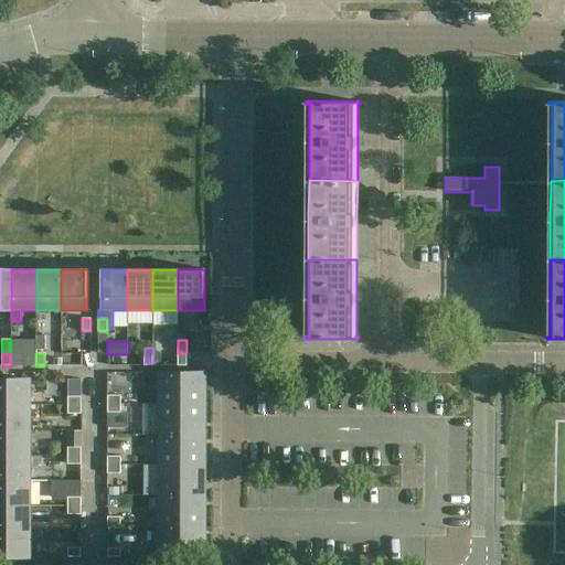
[(187,366),(187,353),(178,353),(178,366),(187,366)]
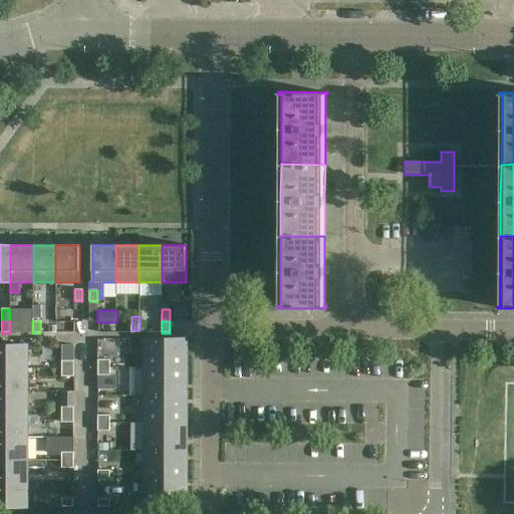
[(122,353),(124,341),(109,339),(107,351),(122,353)]
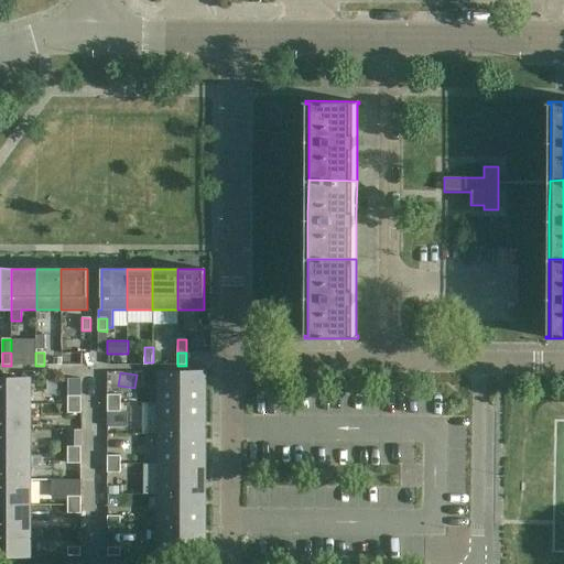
[(159,403),(204,403),(204,372),(159,372),(159,403)]
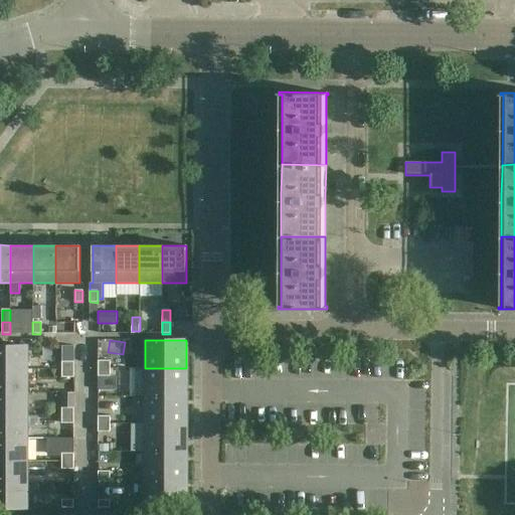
[(0,369),(26,369),(26,346),(0,345),(0,369)]
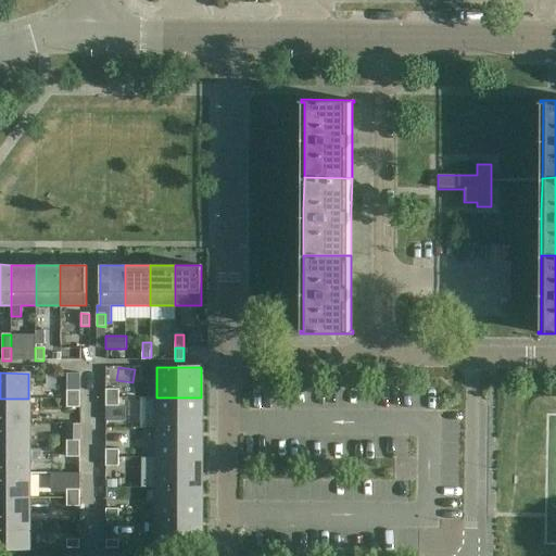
[(66,399),(79,400),(79,391),(66,391),(66,399)]
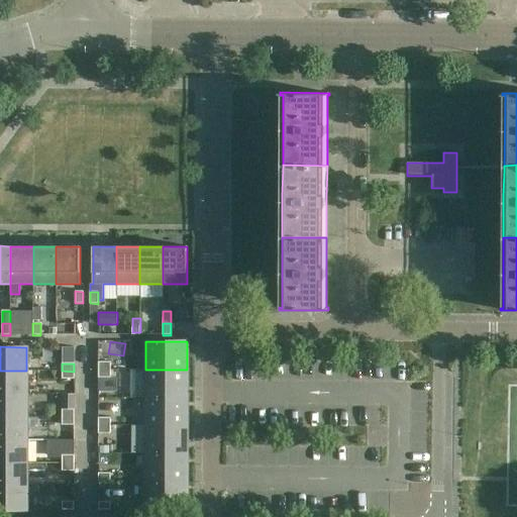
[(187,370),(145,370),(145,398),(187,398),(187,370)]
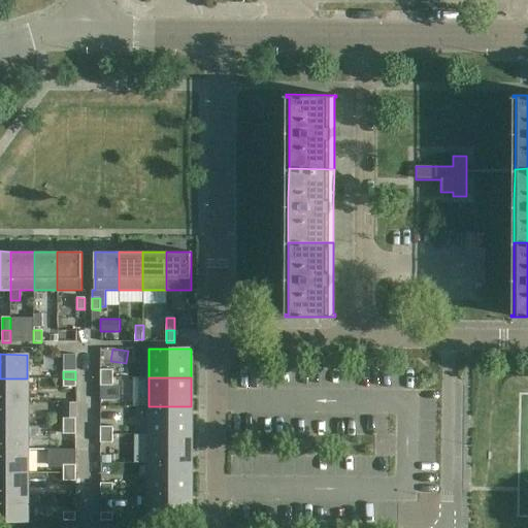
[(27,378),(0,378),(0,402),(27,402),(27,378)]
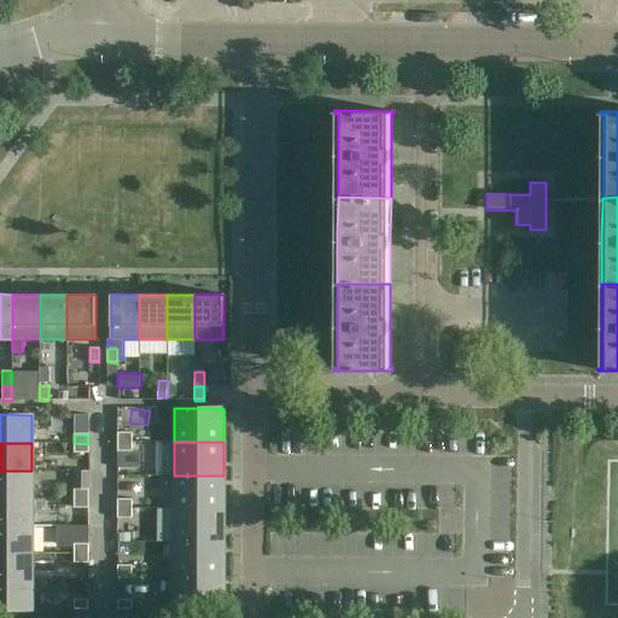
[(144,450),(145,465),(127,466),(127,477),(161,474),(159,449),(144,450)]
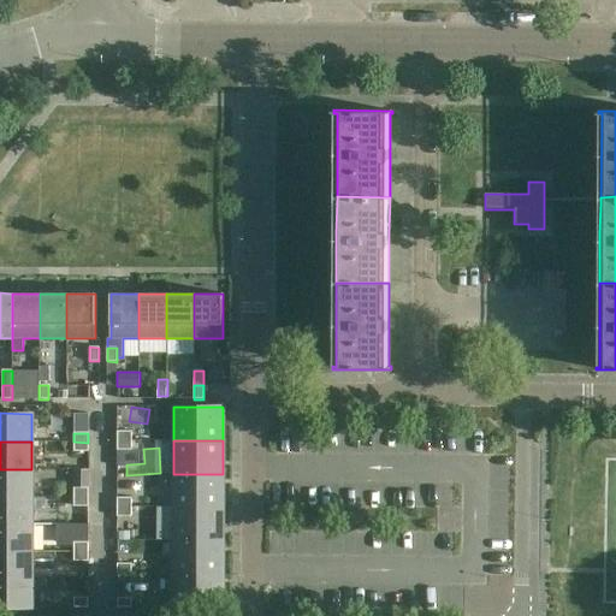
[(31,469),(0,469),(0,496),(31,497),(31,469)]
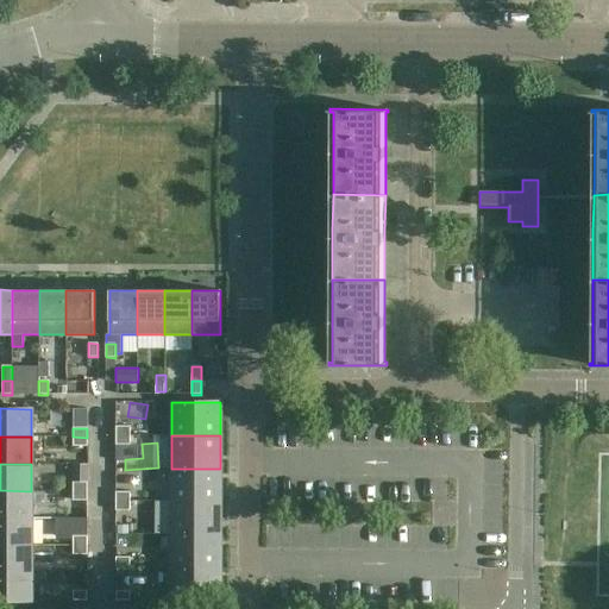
[(220,469),(171,469),(171,502),(220,502),(220,469)]
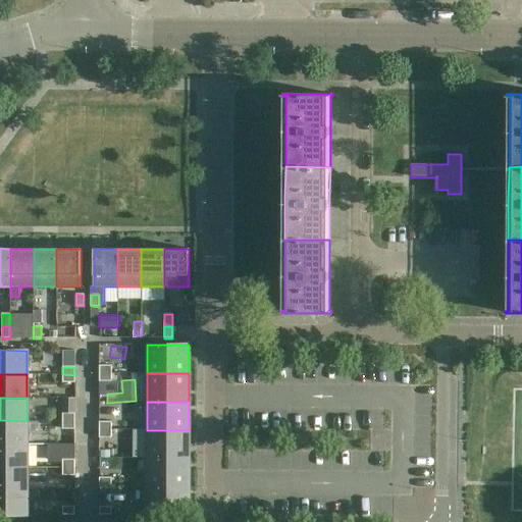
[(27,421),(0,420),(0,444),(27,445),(27,421)]
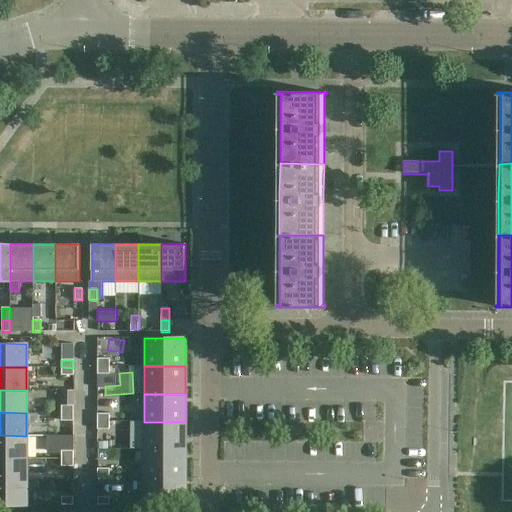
[(185,422),(144,422),(144,449),(185,449),(185,422)]
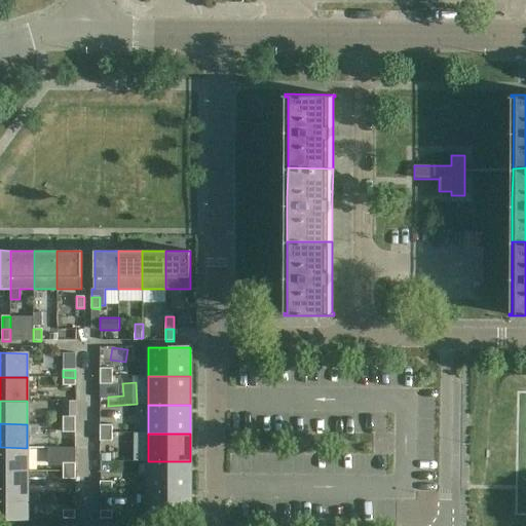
[(0,471),(27,472),(27,448),(0,447),(0,471)]
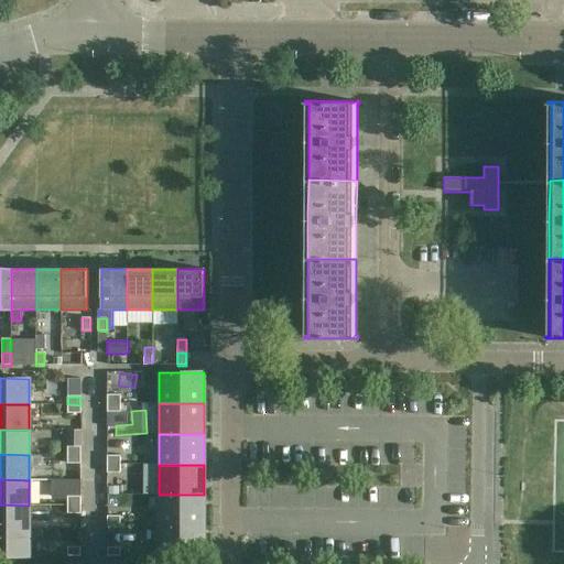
[(67,498),(67,497),(80,497),(80,480),(62,480),(62,495),(65,498),(67,498)]
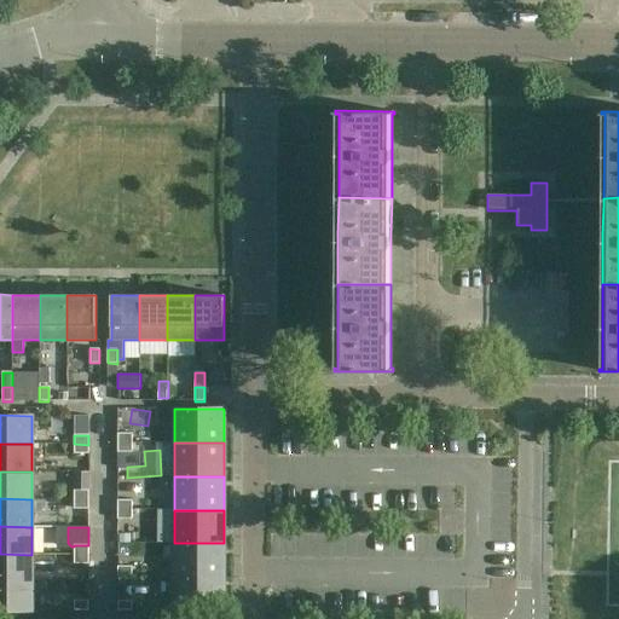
[(224,543),(174,543),(174,577),(224,577),(224,543)]
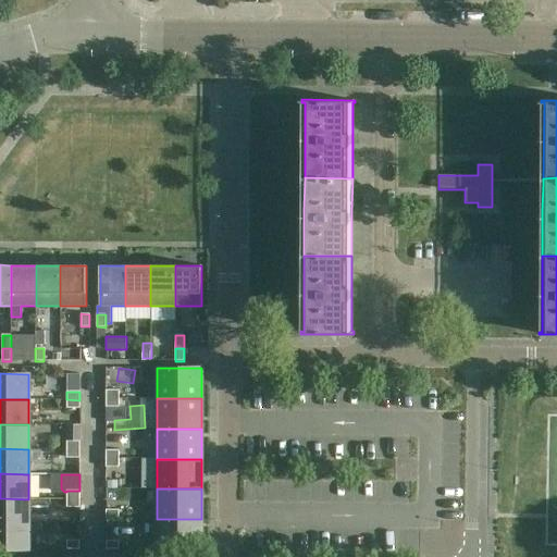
[(66,492),(66,499),(79,499),(79,491),(66,491),(66,492)]
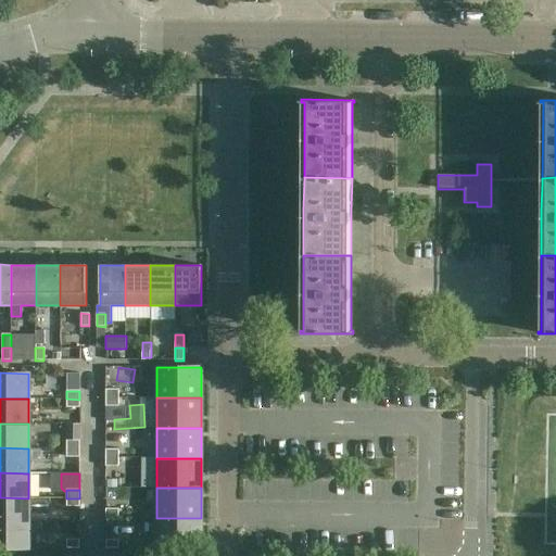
[(28,498),(0,497),(0,522),(28,522),(28,498)]
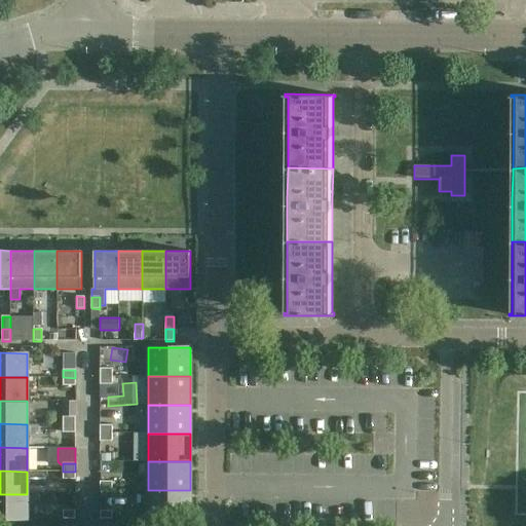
[(75,472),(63,472),(63,480),(75,480),(75,472)]
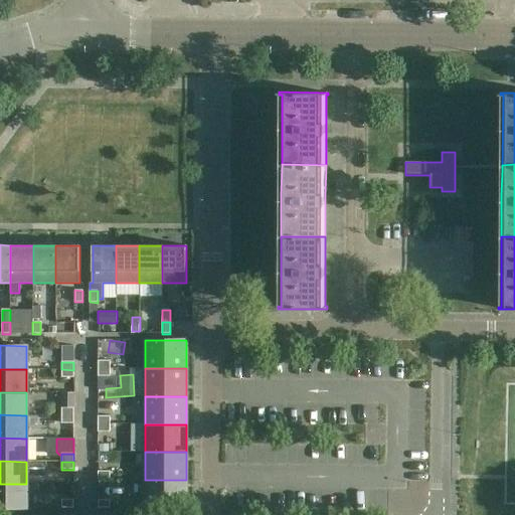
[(110,472),(98,471),(98,479),(110,480),(110,472)]
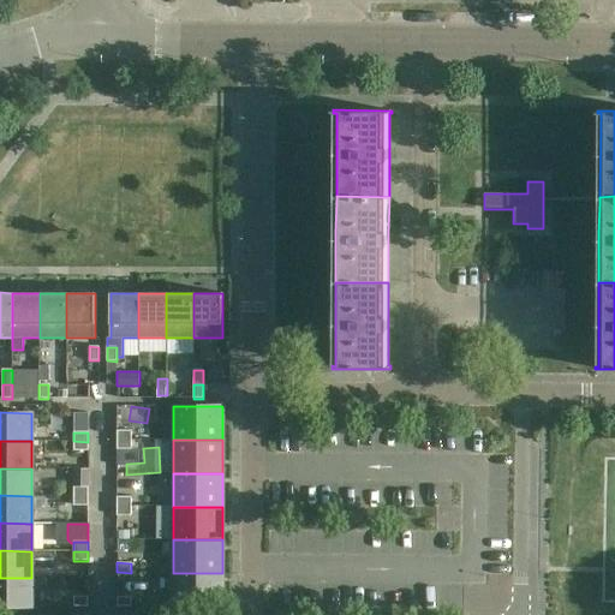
[(222,573),(173,573),(173,607),(222,607),(222,573)]
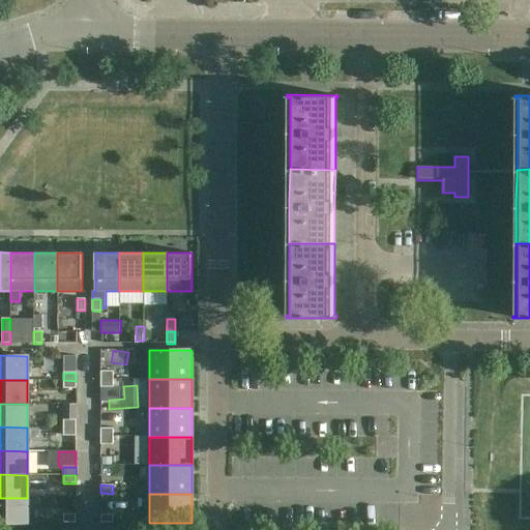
[(27,498),(0,498),(0,523),(27,523),(27,498)]
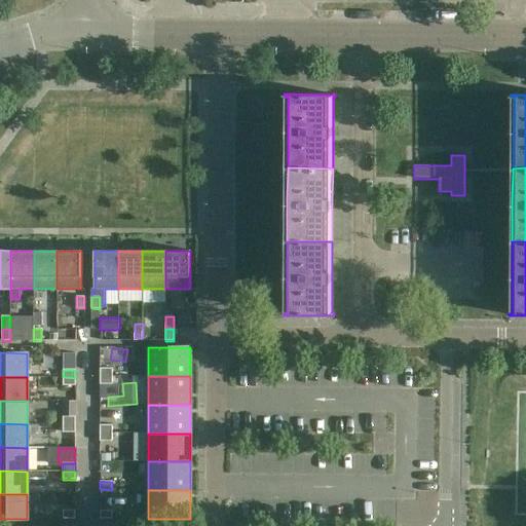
[(75,519),(75,511),(63,511),(63,519),(75,519)]
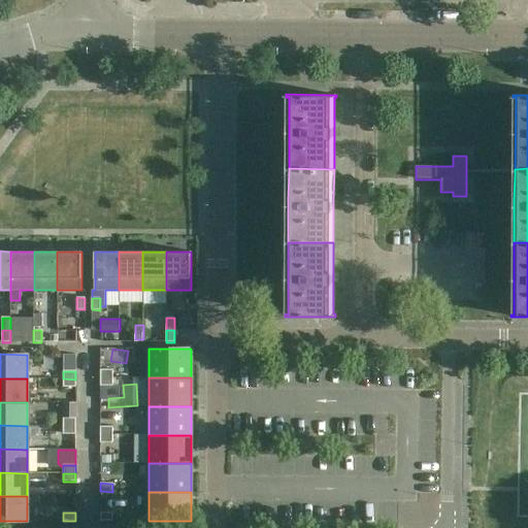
[(112,513),(100,513),(100,521),(112,521),(112,513)]
